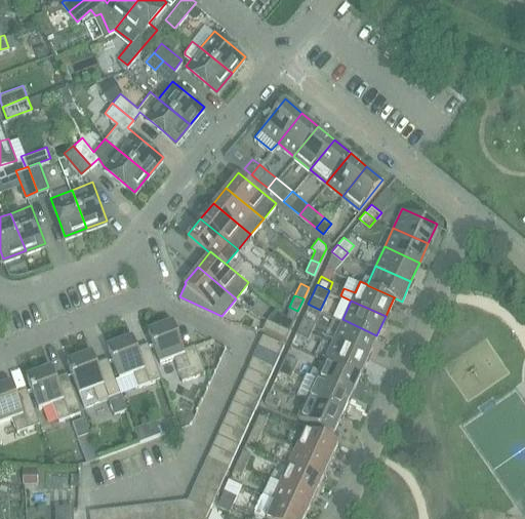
[(304,314),(299,323),(312,328),(315,320),(304,314)]
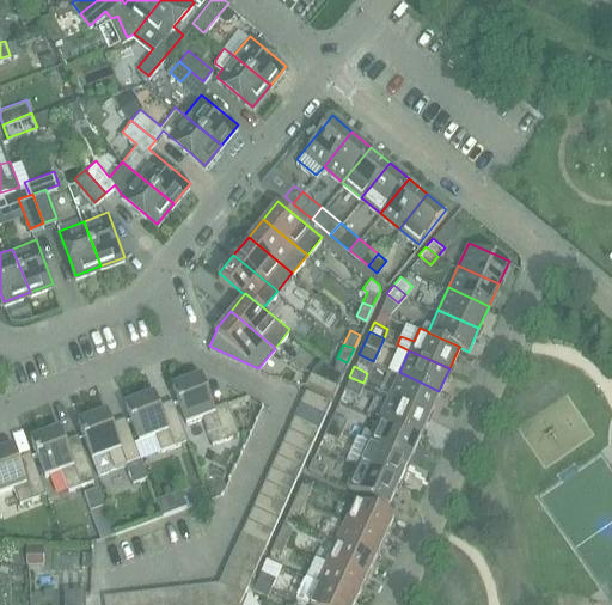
[(306,379),(320,385),(324,376),(311,370),(306,379)]
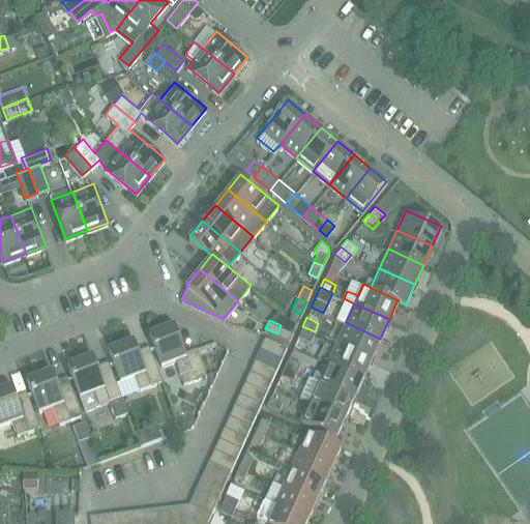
[(185,350),(175,322),(149,331),(162,364),(175,358),(183,381),(207,373),(197,346),(185,350)]
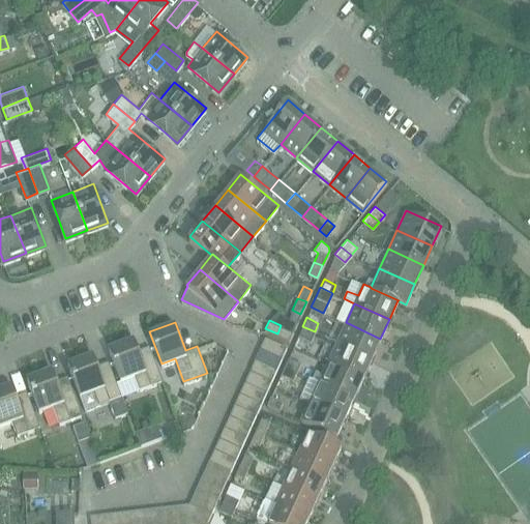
[(346,322),(336,342),(372,357),(380,339),(346,322)]
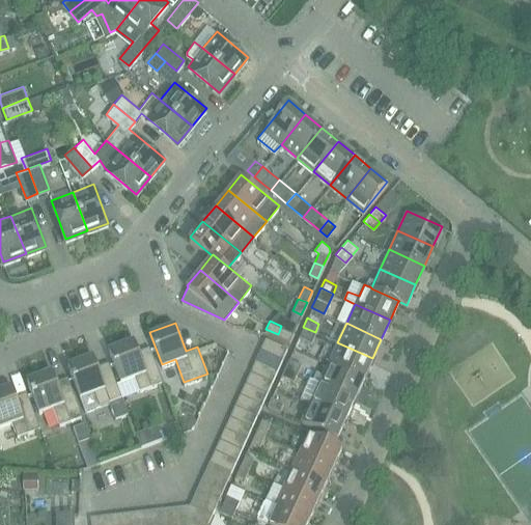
[(281,326),(278,334),(289,340),(294,332),(281,326)]
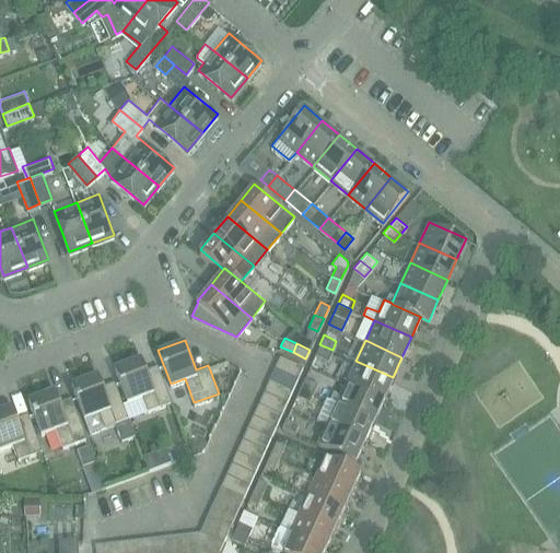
[(333,350),(319,344),(315,353),(328,359),(333,350)]
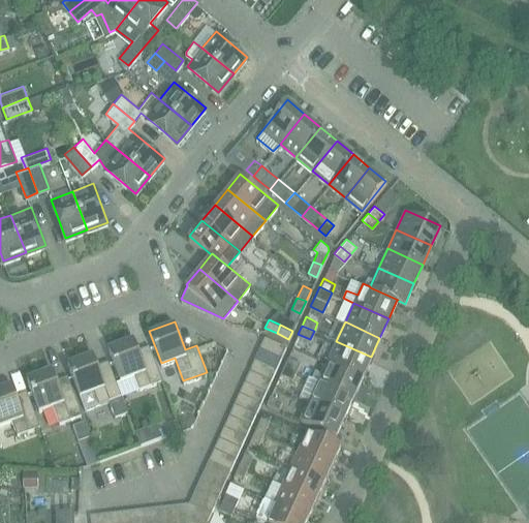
[(286,344),(265,334),(259,345),(281,356),(286,344)]
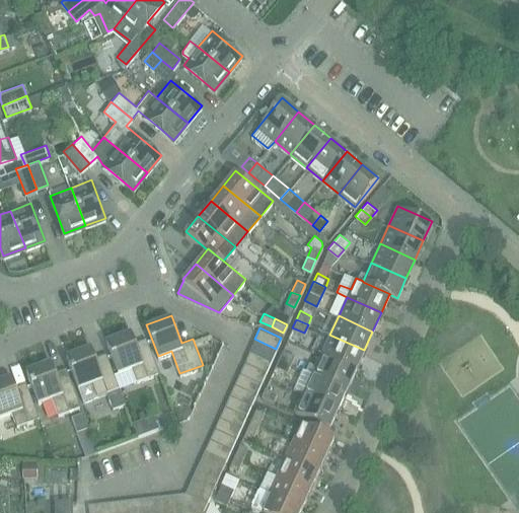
[(135,341),(131,331),(106,340),(118,371),(132,366),(137,379),(159,371),(146,337),(135,341)]
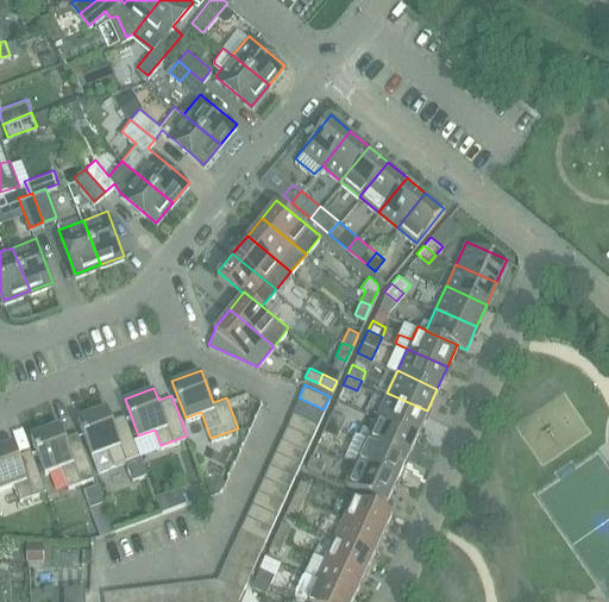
[(387,393),(376,414),(416,433),(427,411),(387,393)]
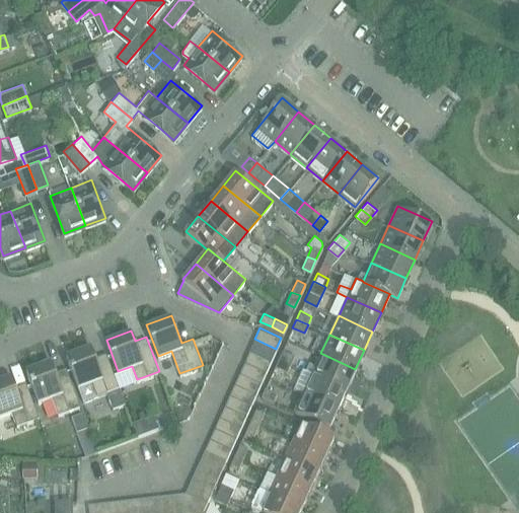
[(276,349),(254,339),(249,350),(271,360),(276,349)]
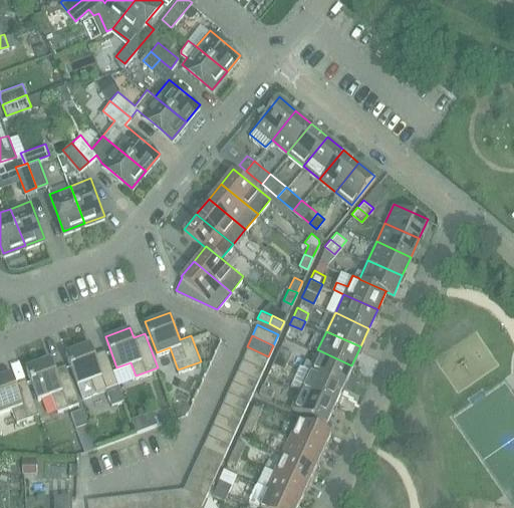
[(90,341),(89,341),(65,350),(82,396),(105,387),(111,403),(124,398),(105,347),(94,352),(90,341)]
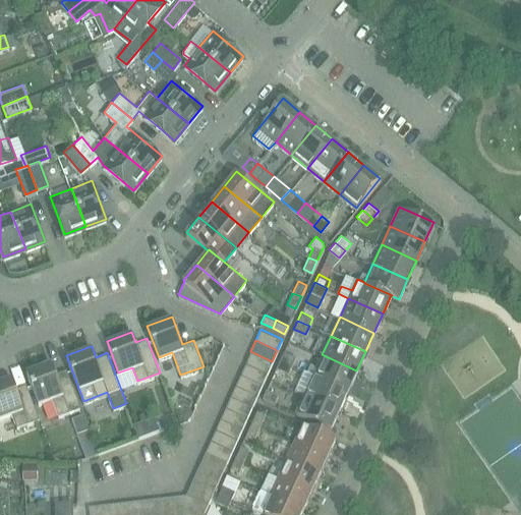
[(283,349),(280,358),(292,363),(295,355),(283,349)]
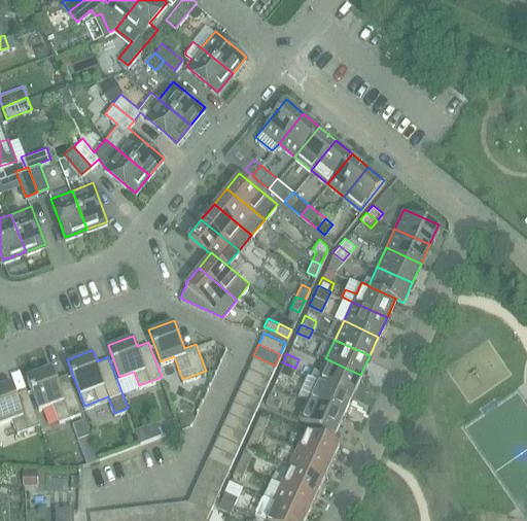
[(275,366),(253,355),(248,367),(270,377),(275,366)]
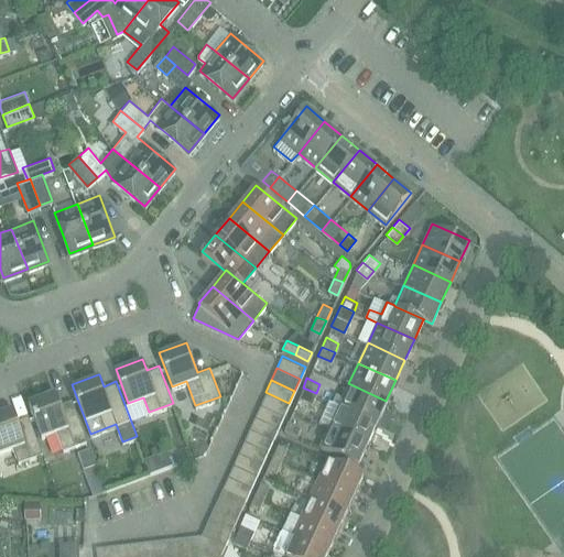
[(333,401),(339,404),(377,422),(386,401),(348,383),(343,396),(336,393),(333,401)]
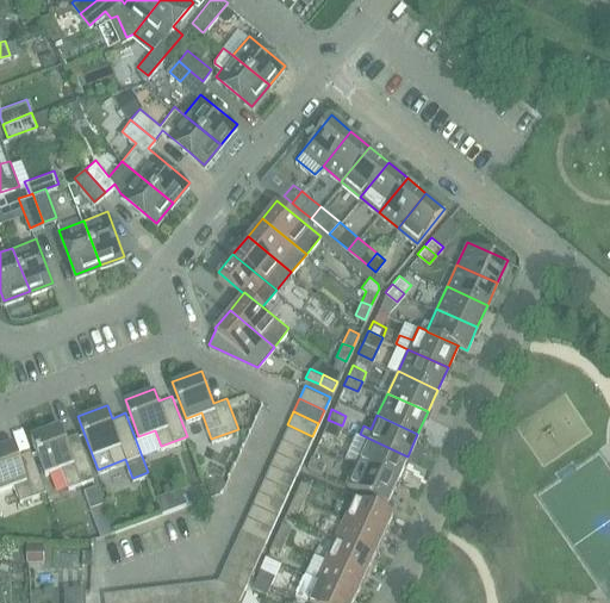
[(342,426),(328,420),(323,429),(337,435),(342,426)]
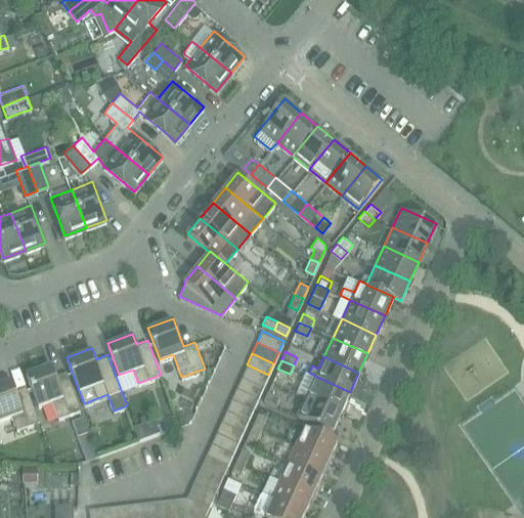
[(51,363),(27,373),(39,405),(52,400),(59,417),(81,408),(67,370),(55,374),(51,363)]
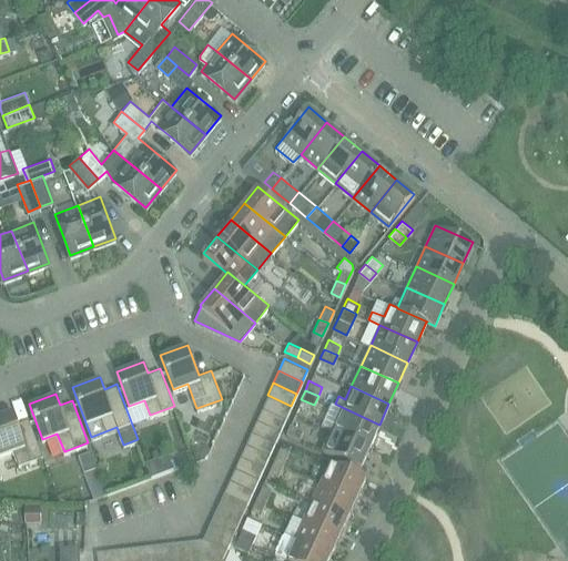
[(291,406),(267,395),(262,407),(285,417),(291,406)]
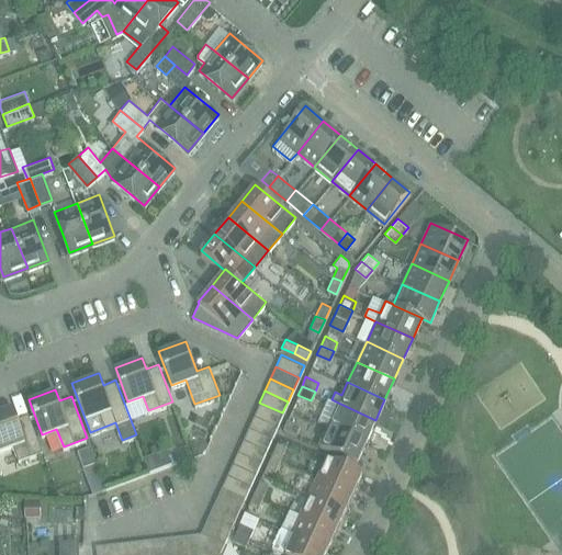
[(282,412),(259,403),(254,415),(277,425),(282,412)]
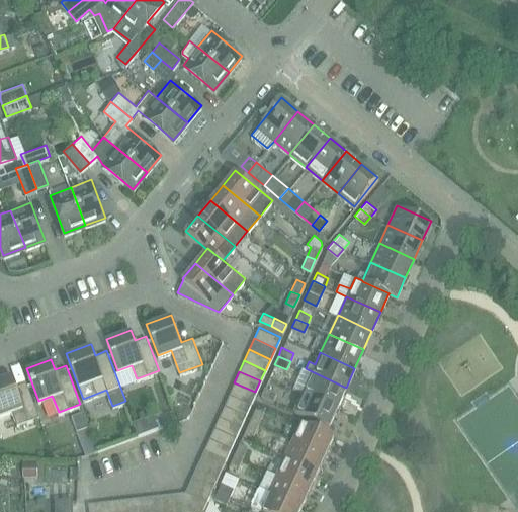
[(312,371),(303,391),(337,406),(346,388),(312,371)]
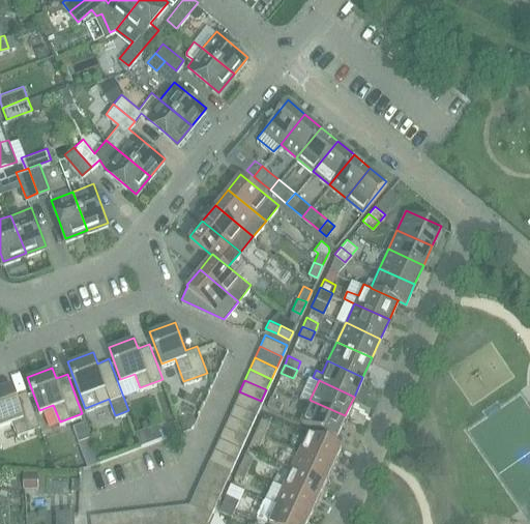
[(0,424),(12,420),(17,433),(40,425),(27,389),(16,394),(11,383),(0,386),(0,424)]
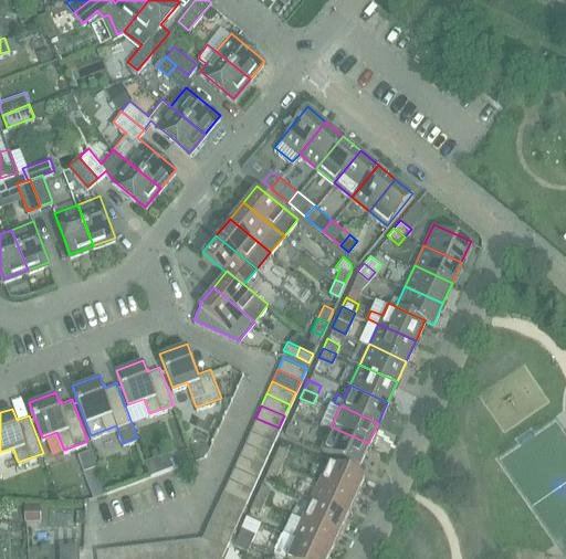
[(279,428),(255,418),(250,429),(273,440),(279,428)]
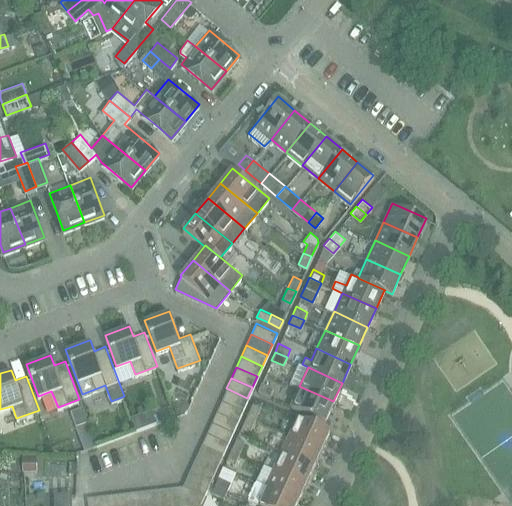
[(258,389),(269,395),(273,386),(262,381),(258,389)]
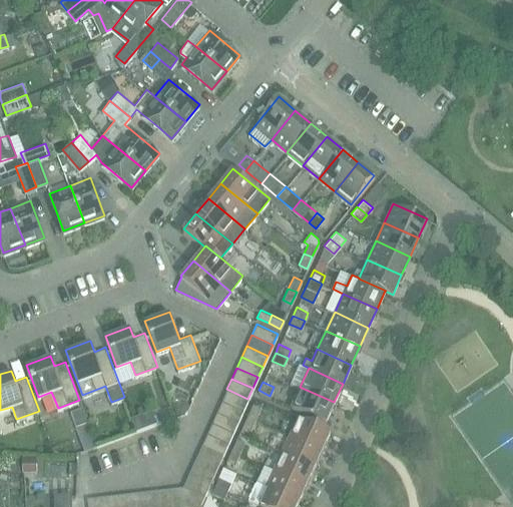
[(334,402),(300,387),(292,405),(326,421),(334,402)]
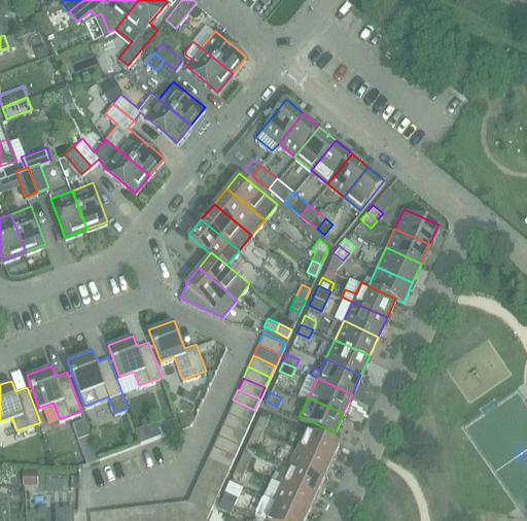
[(254,410),(233,400),(227,411),(249,421),(254,410)]
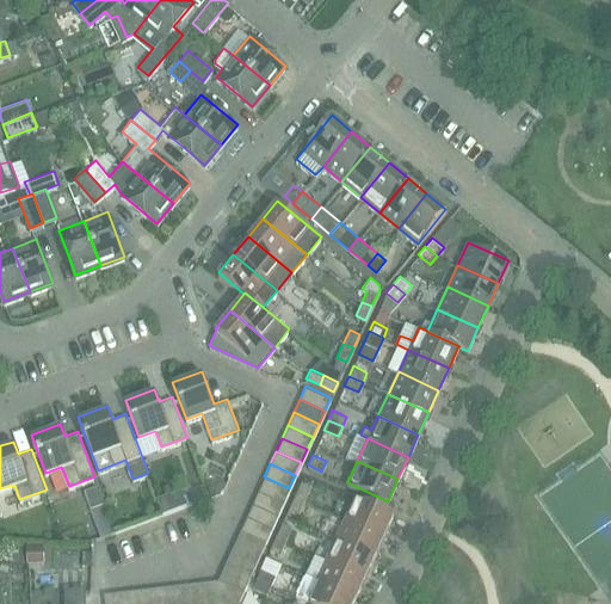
[(289,488),(264,476),(258,490),(283,501),(289,488)]
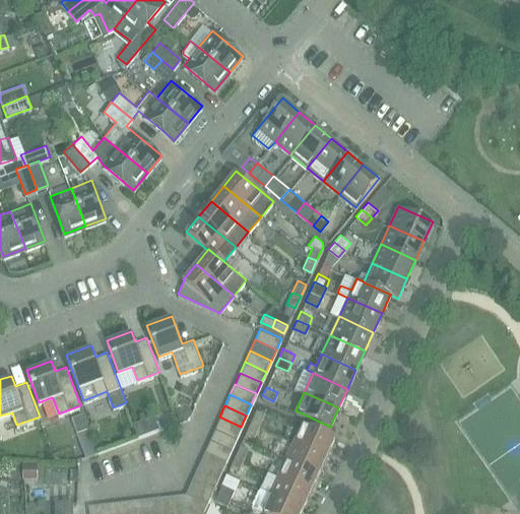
[(256,407),(251,420),(259,424),(264,411),(256,407)]
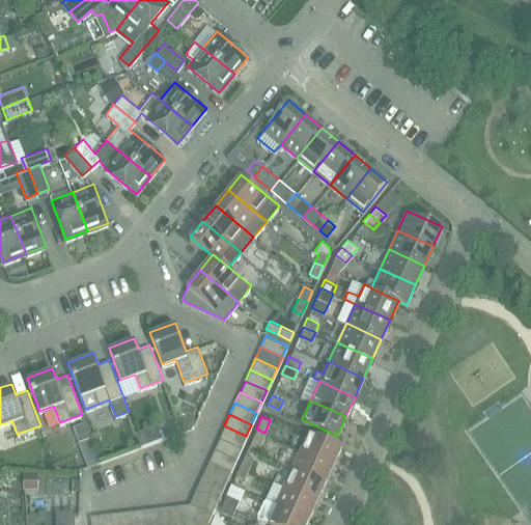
[(74,424),(79,439),(90,435),(85,420),(74,424)]
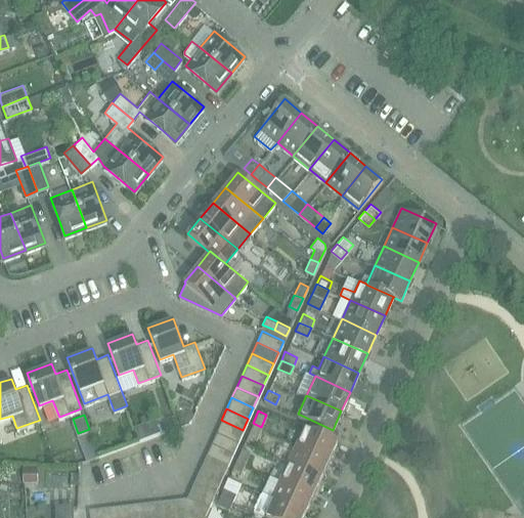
[(134,425),(139,438),(160,430),(156,417),(134,425)]
